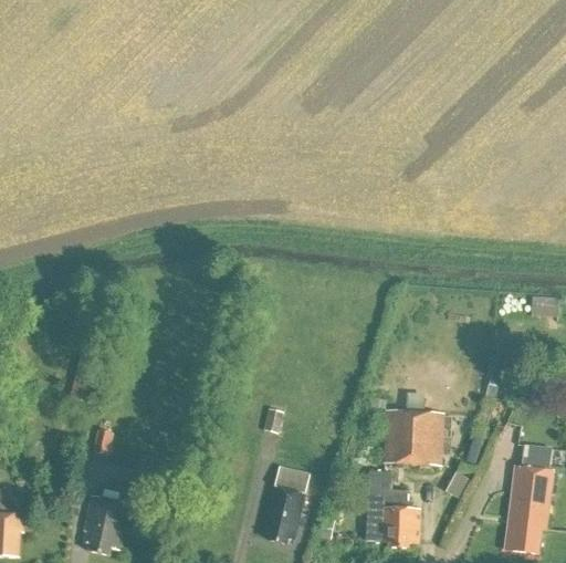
[(559,315),(558,295),(530,296),(532,316),(559,315)]
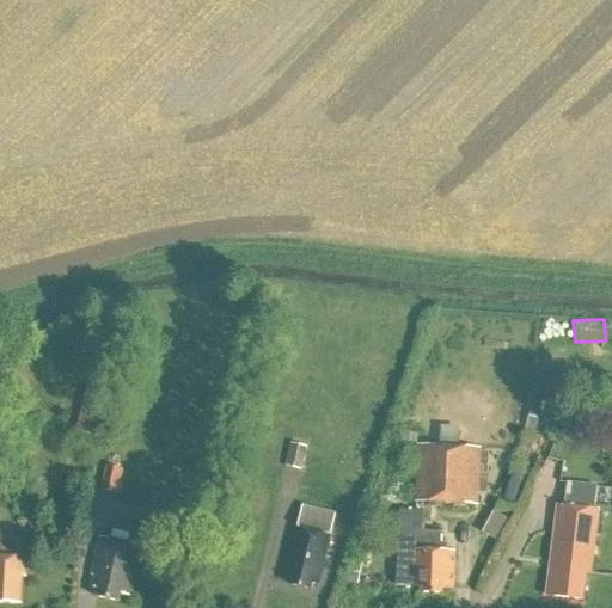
[(306,447),(291,443),(285,466),(301,470),(306,447)]
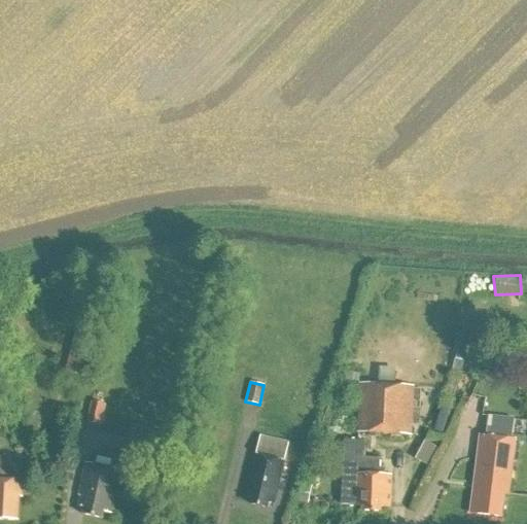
[(361,382),(358,431),(412,434),(415,385),(361,382)]
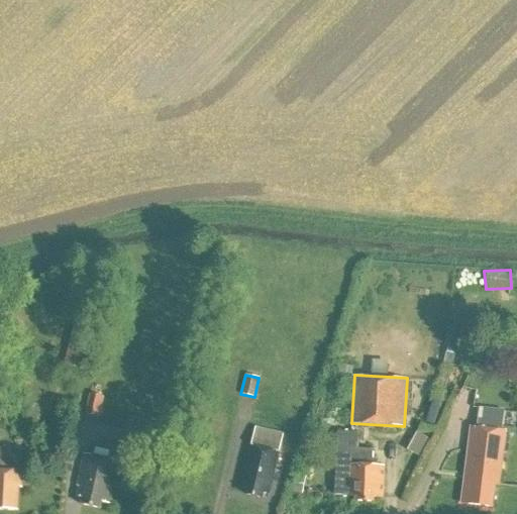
[(99,416),(104,397),(90,394),(85,413),(99,416)]
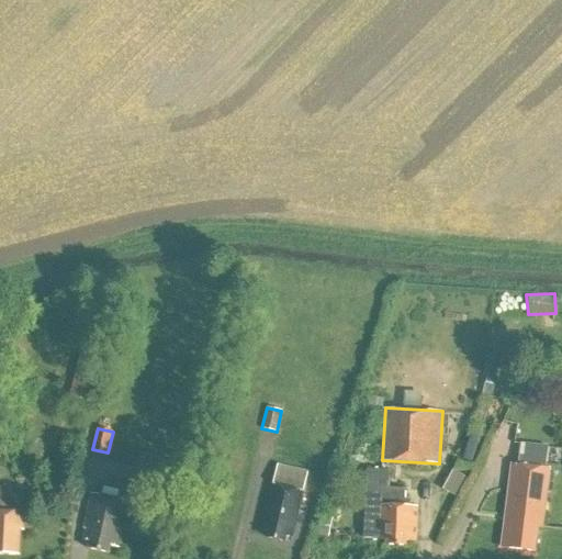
[(549,445),(526,443),(523,465),(546,468),(549,445)]
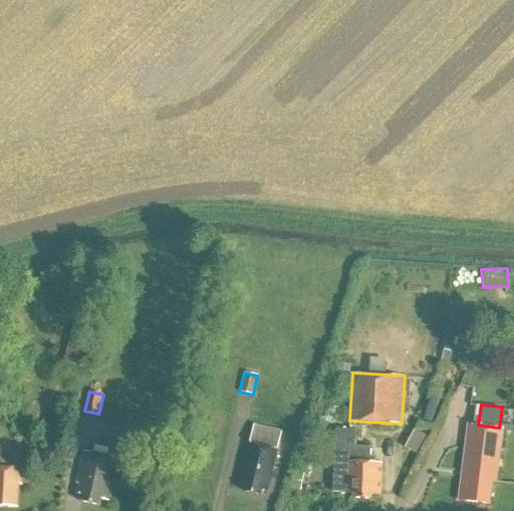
[(152,419),(129,414),(124,440),(147,444),(152,419)]
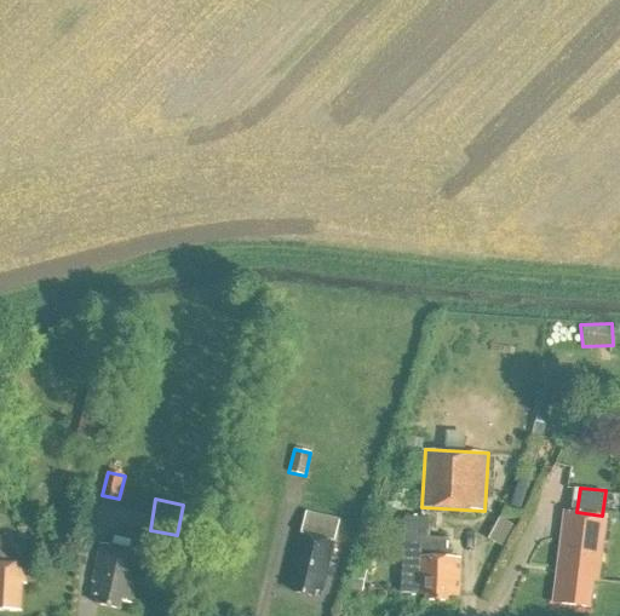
[(297,585),(294,591),(315,596),(316,589),(323,591),(340,519),(306,511),(290,582),(297,585)]
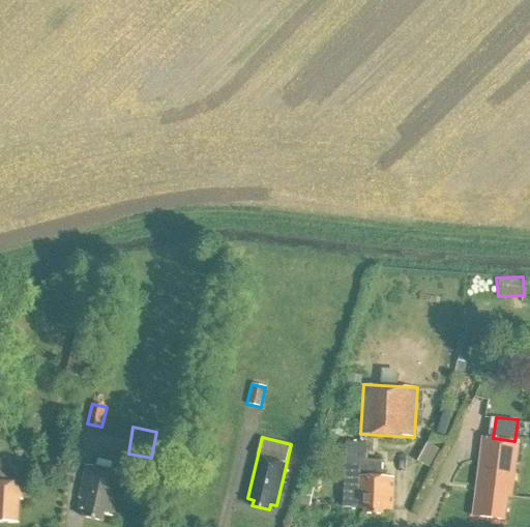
[(493,438),(482,437),(473,515),(505,519),(507,496),(511,496),(519,442),(514,441),(493,438)]
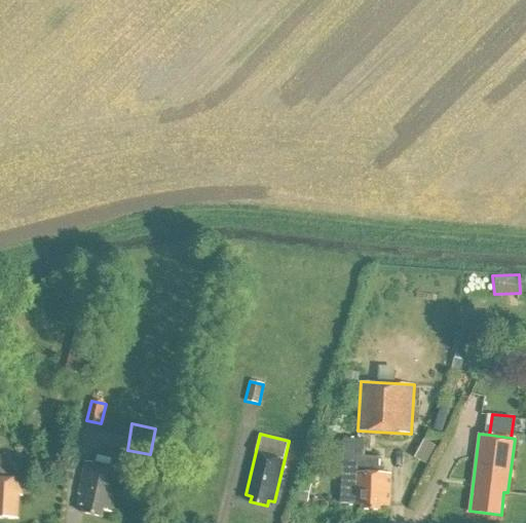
[(364,456),(365,439),(344,438),(342,472),(354,472),(353,503),(363,503),(363,509),(380,510),(380,505),(389,505),(390,473),(383,473),(383,467),(379,467),(380,456),(364,456)]
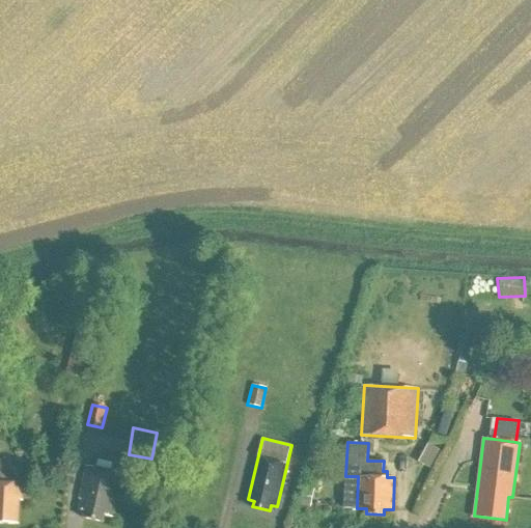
[(0,523),(19,524),(20,500),(23,500),(23,483),(21,483),(22,462),(0,460),(0,523)]
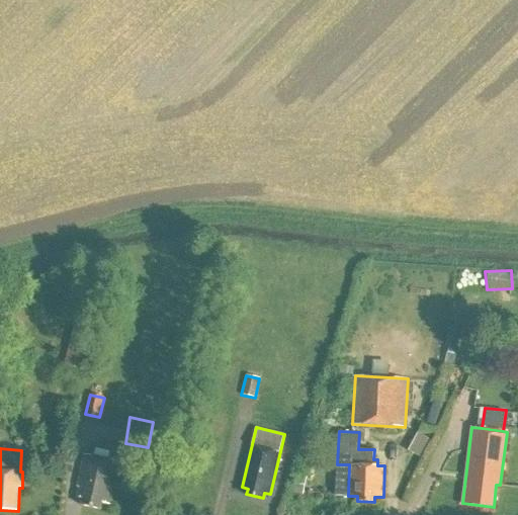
[(85,454),(78,487),(80,488),(78,497),(83,498),(82,505),(101,509),(102,503),(110,504),(119,461),(85,454)]
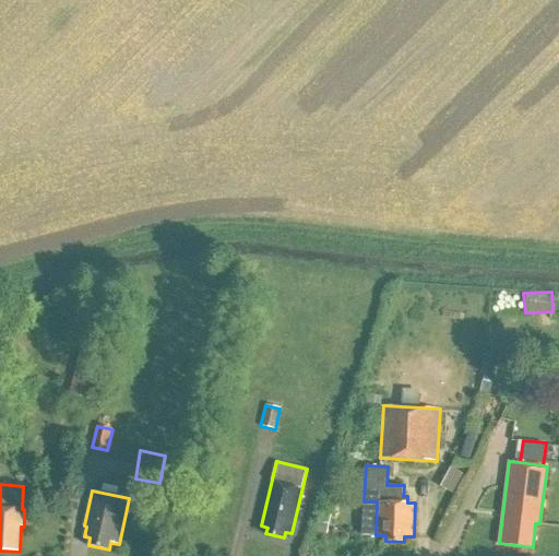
[(332,511),(322,509),(318,533),(326,535),(332,511)]
